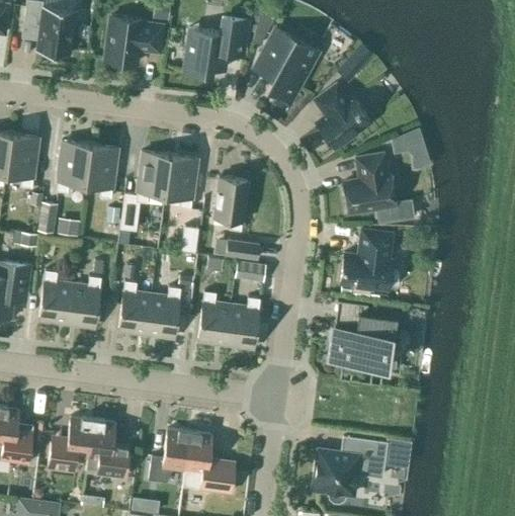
[(35,0),(27,0),(24,29),(38,31),(37,40),(36,52),(73,56),(78,9),(76,9),(77,0),(45,0),(45,1),(35,0)]
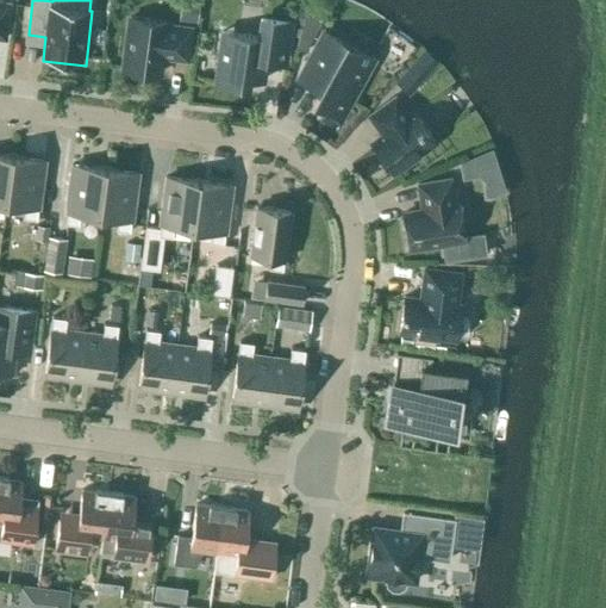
[(0,39),(7,41),(12,6),(0,4),(0,39)]
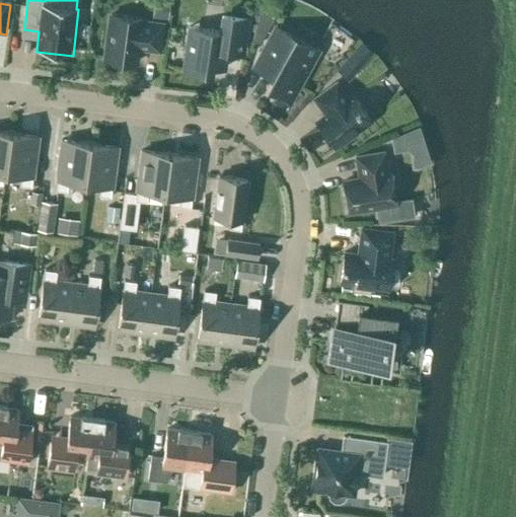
[(292,102),(320,50),(296,37),(295,39),(279,29),(280,28),(279,27),(277,29),(272,26),(277,17),(263,9),(254,42),(262,46),(269,32),(274,35),(255,70),(256,71),(256,69),(274,78),(268,89),(269,90),(270,88),(292,100),(291,101),(292,102)]
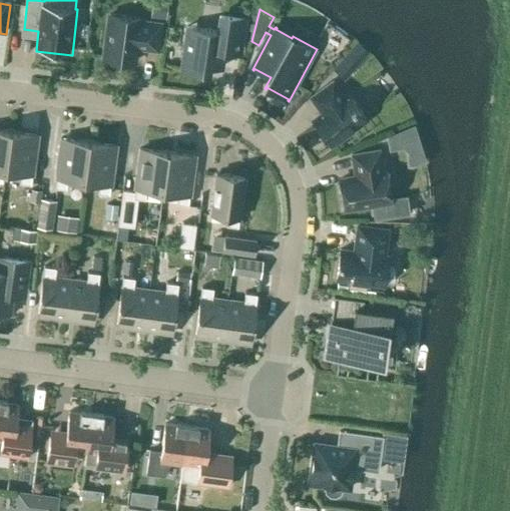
[(111,16),(106,60),(135,64),(137,49),(159,52),(163,25),(141,22),(141,20),(111,16)]
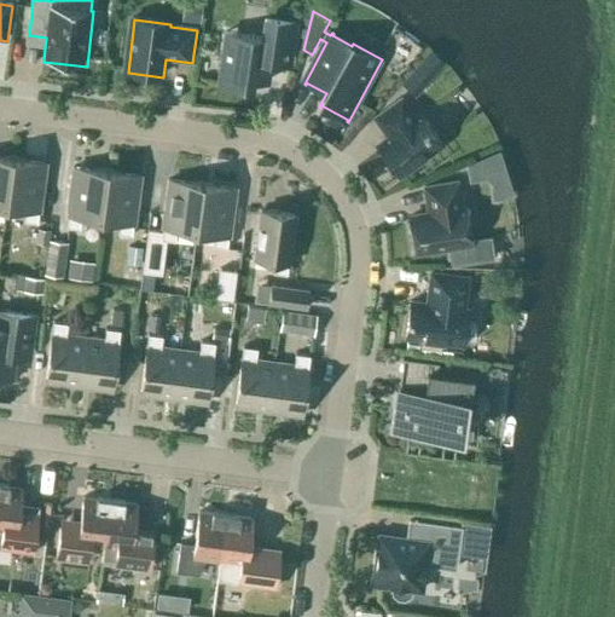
[(291,64),(296,30),(265,26),(264,40),(228,34),(221,85),(253,90),(254,81),(270,84),(272,62),(291,64)]
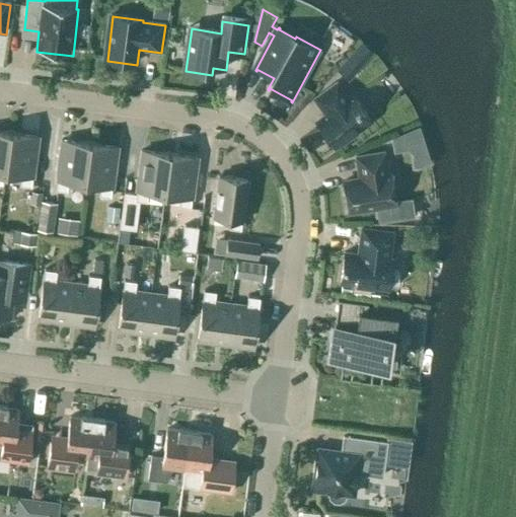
[(372,122),(355,97),(351,99),(339,83),(316,100),(324,112),(327,109),(332,114),(318,124),(337,148),(372,122)]
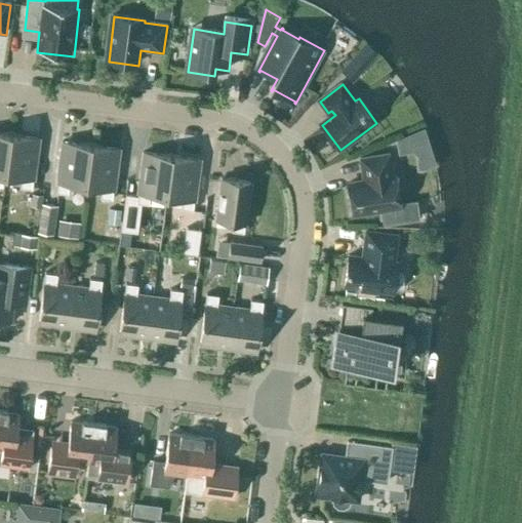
[(0,175),(7,177),(12,136),(0,134),(0,175)]
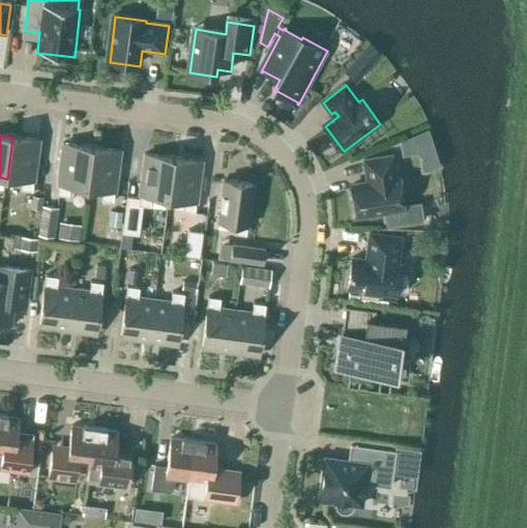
[(404,158),(422,154),(418,137),(400,141),(404,158)]
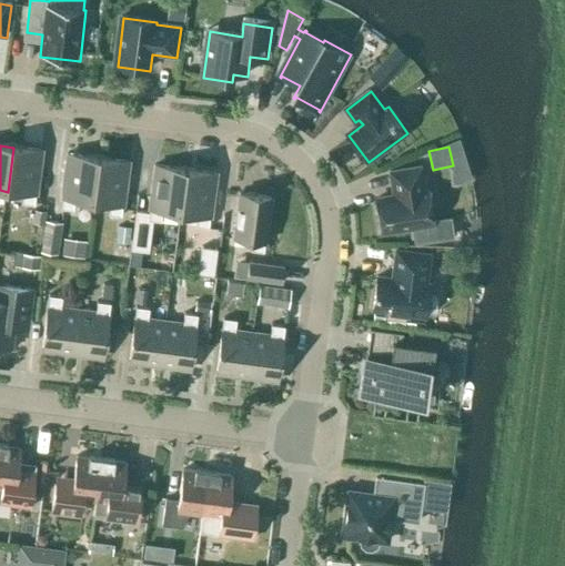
[(44,151),(13,148),(8,192),(26,194),(24,204),(37,206),(44,151)]
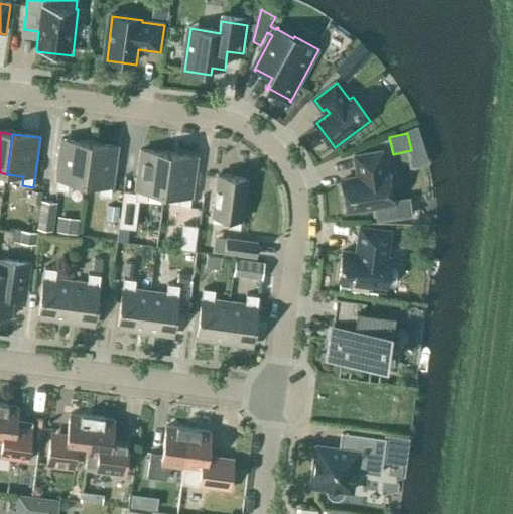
[(71,182),(87,184),(92,144),(63,140),(57,190),(69,193),(71,182)]
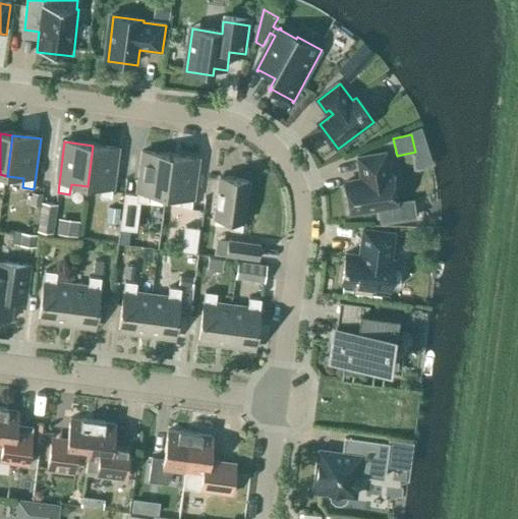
[(120,150),(93,146),(88,186),(103,188),(102,198),(114,199),(120,150)]
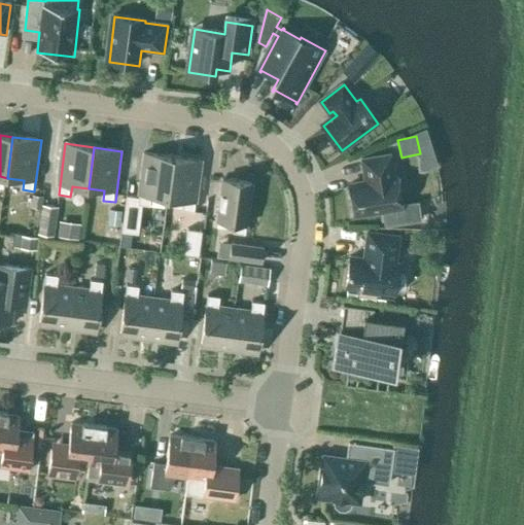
[(124,233),(139,235),(143,206),(151,207),(152,197),(169,199),(174,158),(145,154),(139,199),(129,197),(124,233)]
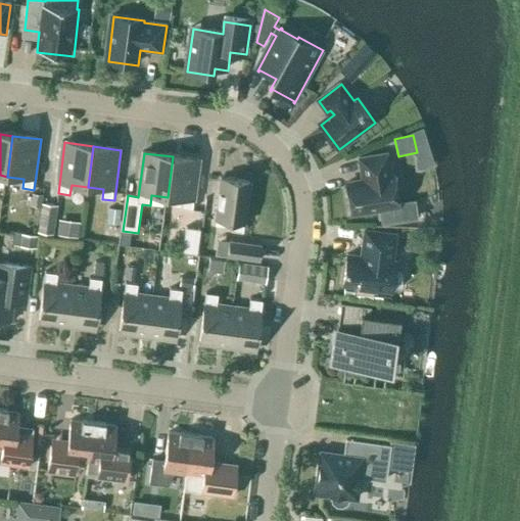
[(380,210),(383,227),(421,221),(417,200),(399,203),(394,177),(392,177),(388,154),(361,159),(364,176),(367,175),(368,181),(348,184),(353,215),(380,210)]
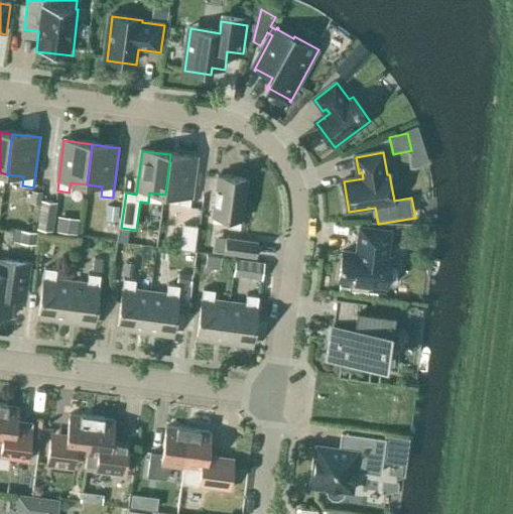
[(198,158),(170,154),(165,195),(180,197),(179,207),(191,209),(198,158)]
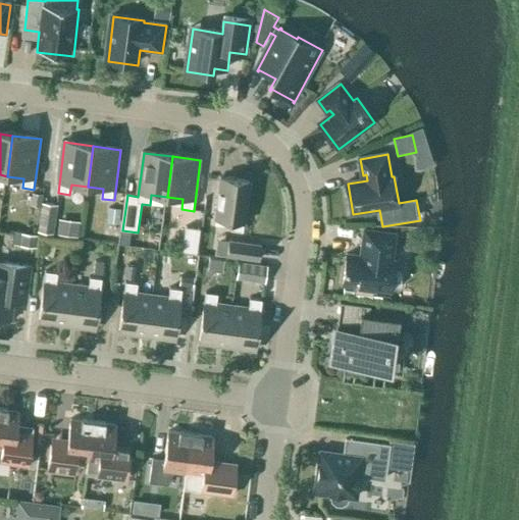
[(232,231),(244,232),(251,183),(222,178),(216,219),(234,221),(232,231)]
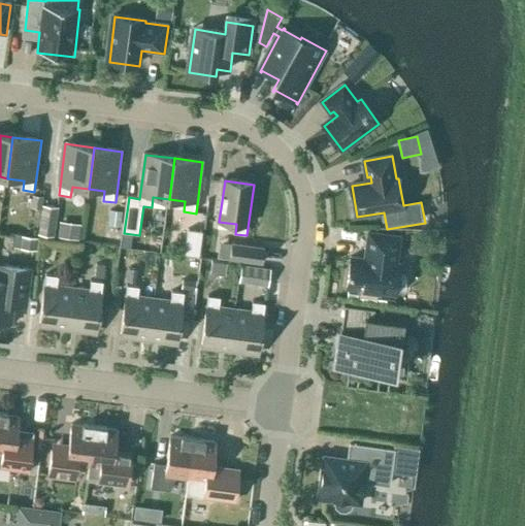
[(54,230),(56,210),(40,208),(38,228),(54,230)]
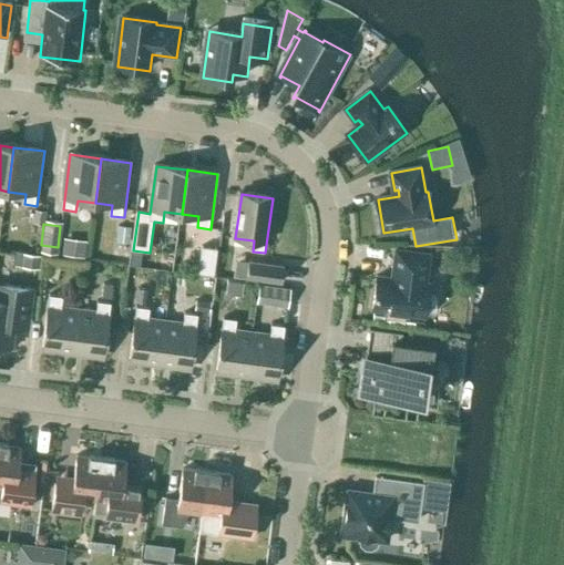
[(218,249),(203,247),(200,275),(215,277),(218,249)]
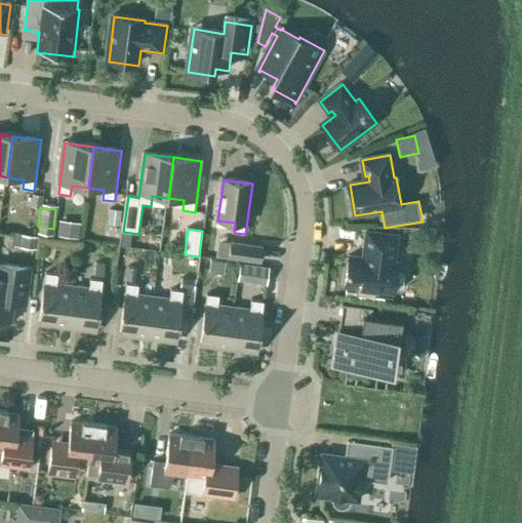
[(359,298),(375,300),(377,291),(395,293),(399,264),(395,263),(398,236),(368,232),(364,258),(350,256),(346,287),(360,289),(359,298)]
